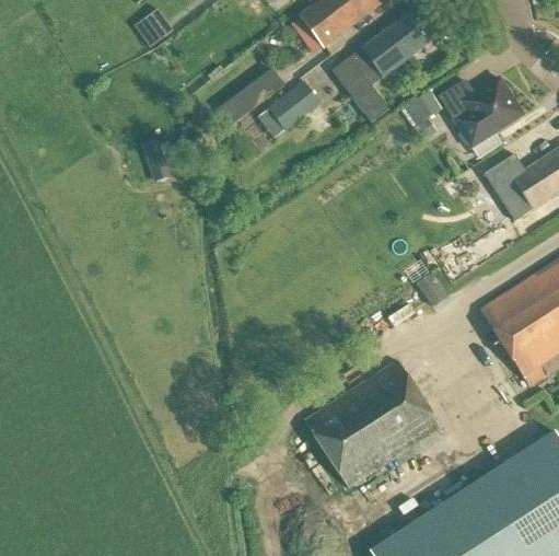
[(325,0),(304,15),(325,44),(384,0),(325,0)]
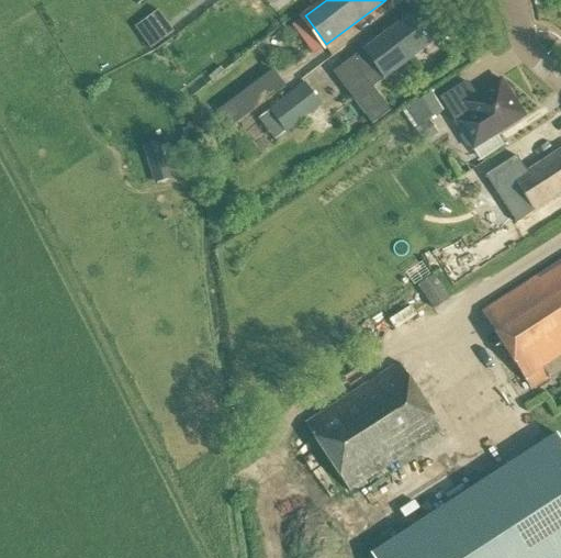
[(150,45),(175,26),(157,4),(134,22),(150,45)]
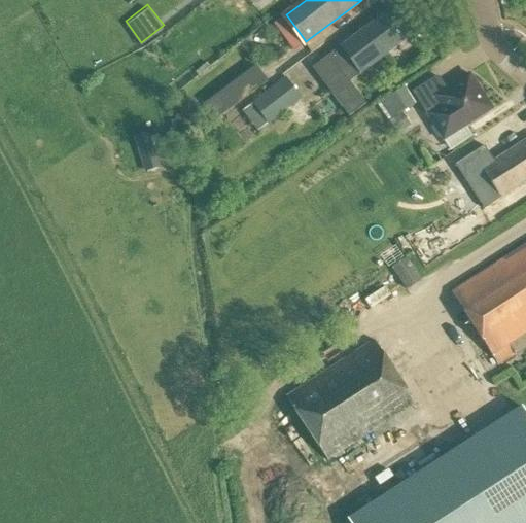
[(336,50),(315,66),(351,113),(367,101),(351,79),(412,34),(392,7),(379,18),(378,18),(336,49),(336,50)]
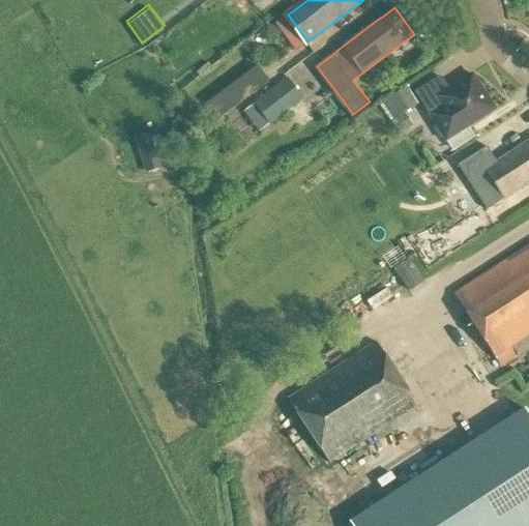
[(267,80),(256,64),(205,101),(216,117),(267,80)]
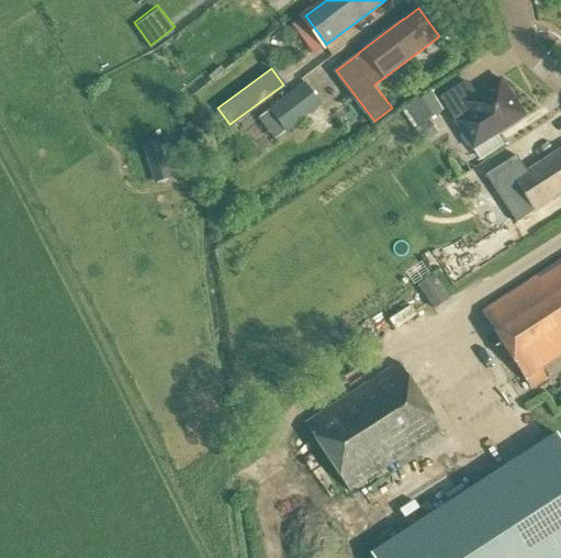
[(503,75),(475,91),(468,78),(442,95),(457,118),(453,119),(472,149),(474,148),(481,158),(501,146),(494,135),(527,114),(503,75)]
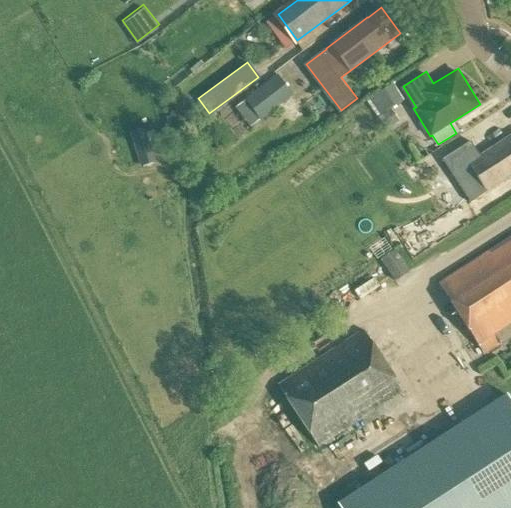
[(234,105),(248,124),(259,116),(260,118),(293,93),(276,71),(243,96),(244,98),(234,105)]
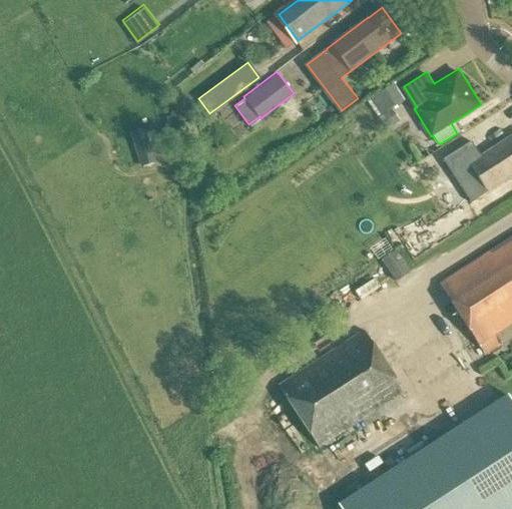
[(396,117),(391,109),(407,99),(396,83),(371,99),(381,115),(382,114),(387,123),(396,117)]
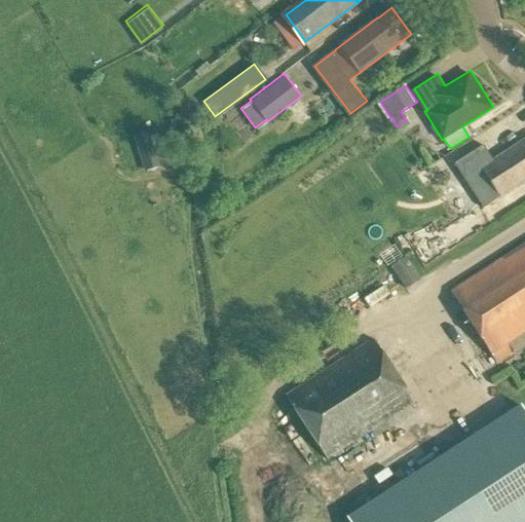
[(158,164),(148,133),(137,137),(146,169),(158,164)]
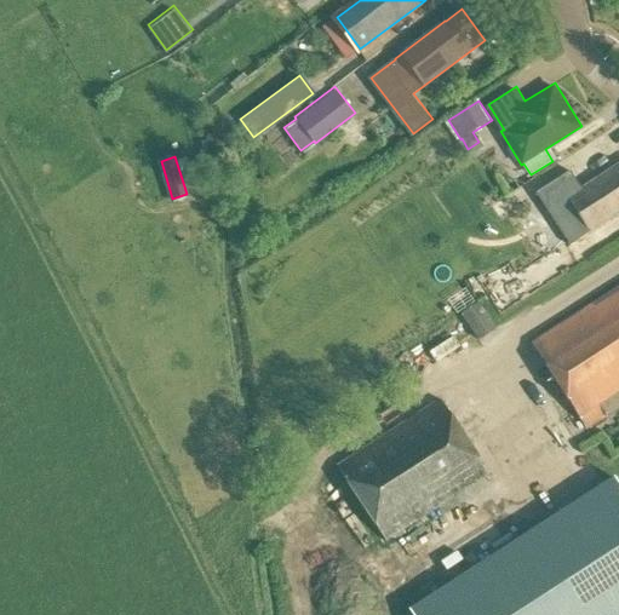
[(546,188),(538,193),(569,241),(591,228),(618,208),(618,162),(583,187),(572,171),(546,188)]
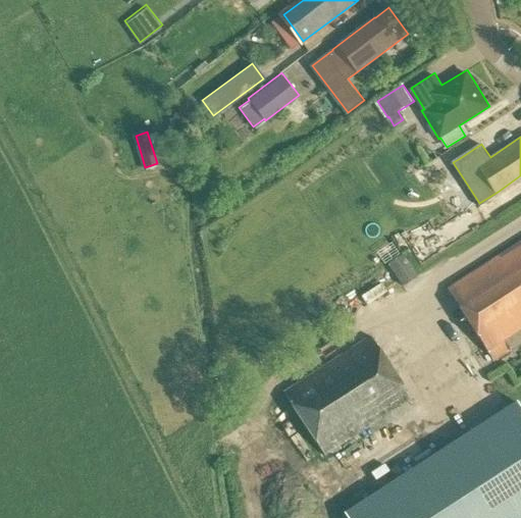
[(520,241),(449,287),(495,359),(520,342),(520,241)]
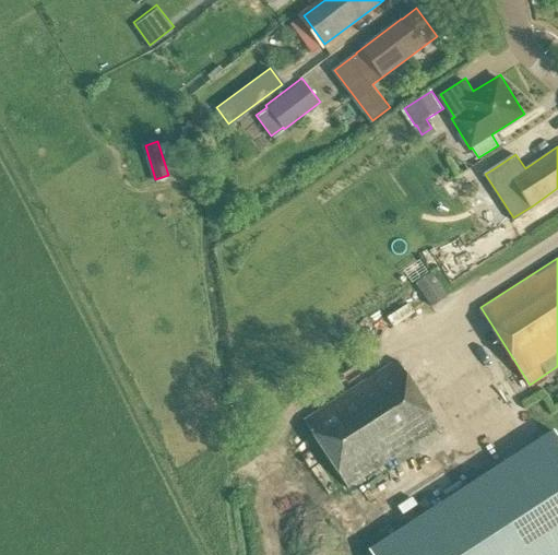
[(415,282),(432,306),(448,295),(431,271),(415,282)]
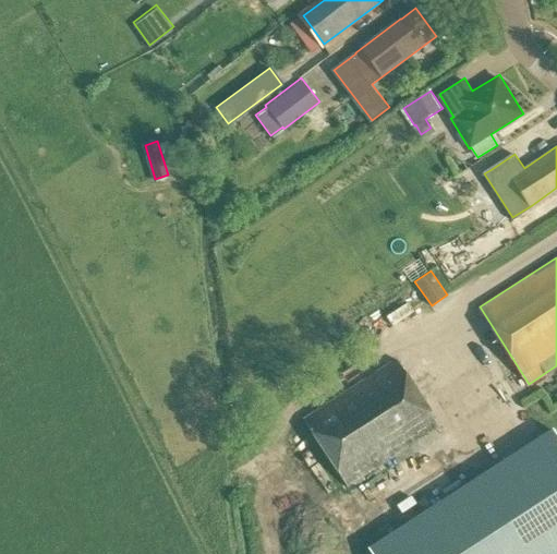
[(396,358),(298,418),(347,486),(440,426),(396,358)]
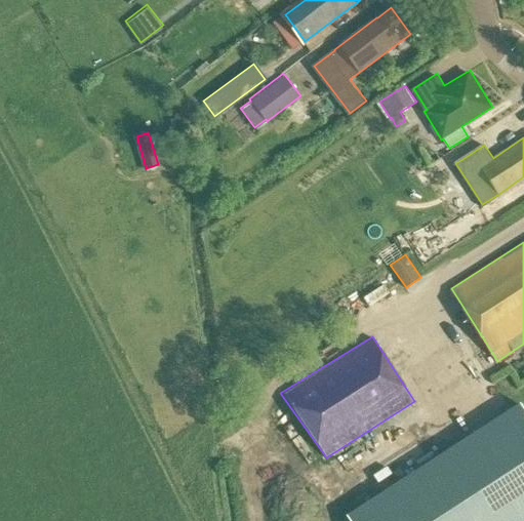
[(349,520),(523,520),(523,409),(520,404),(347,518),(349,520)]
